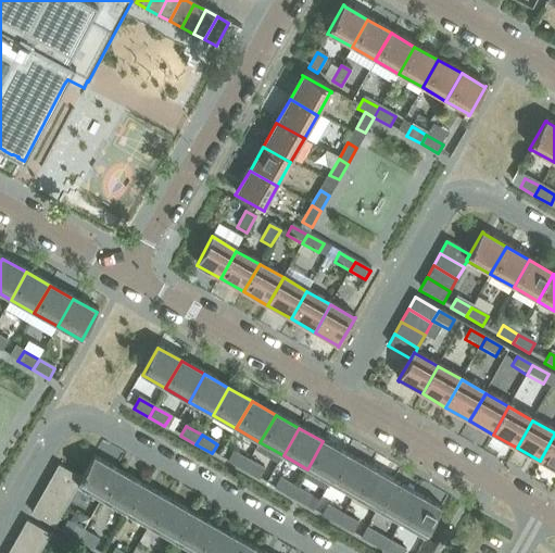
[(554,469),(554,435),(540,461),(554,469)]
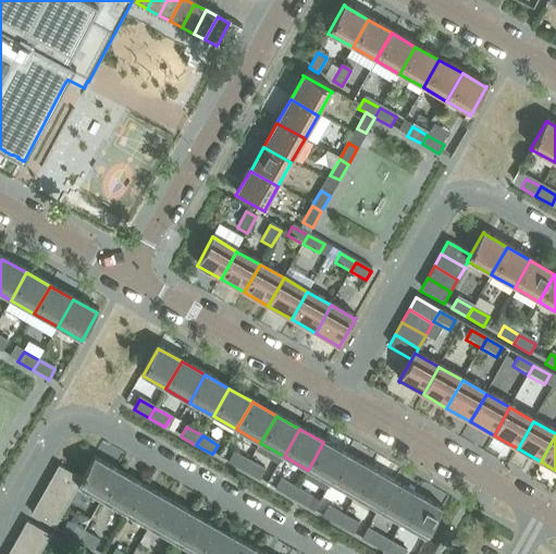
[(308,470),(331,483),(347,456),(323,442),(308,470)]
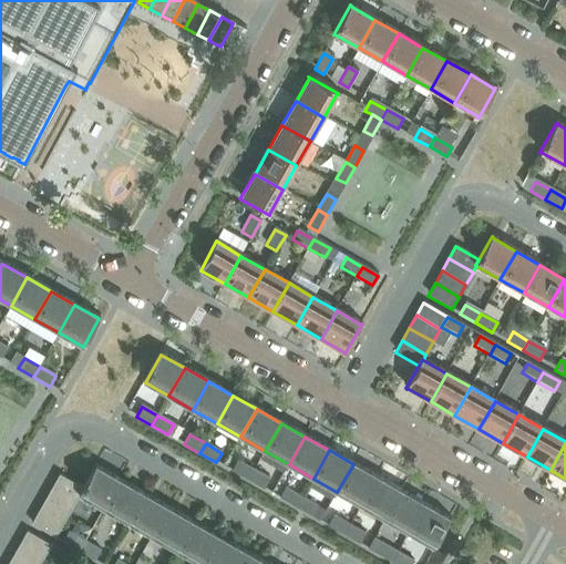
[(232,472),(248,481),(254,471),(238,462),(232,472)]
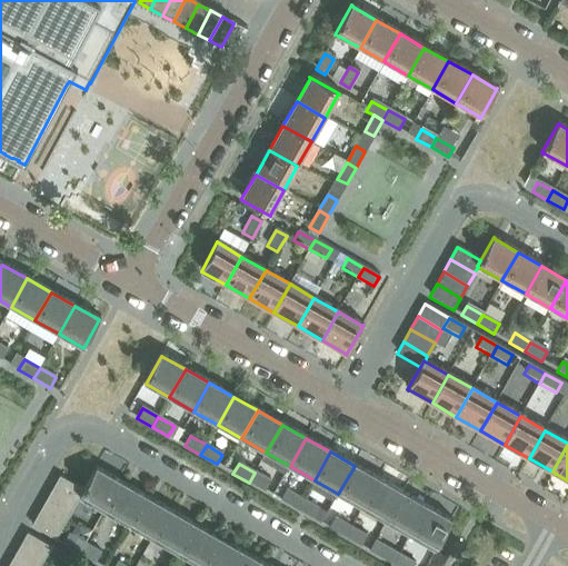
[(379,479),(355,466),(338,494),(362,508),(379,479)]
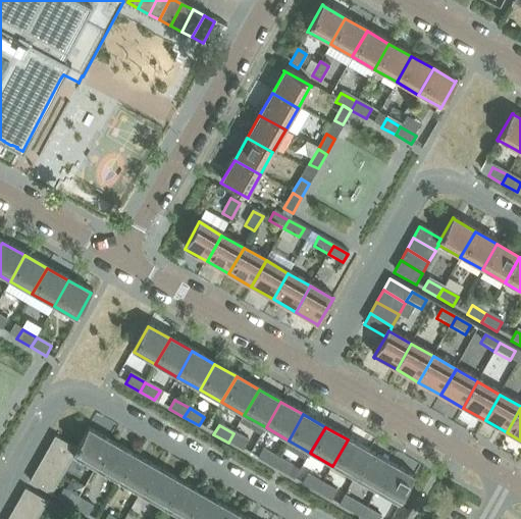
[(96,469),(110,443),(88,430),(89,429),(88,429),(75,451),(72,456),(73,456),(96,469)]
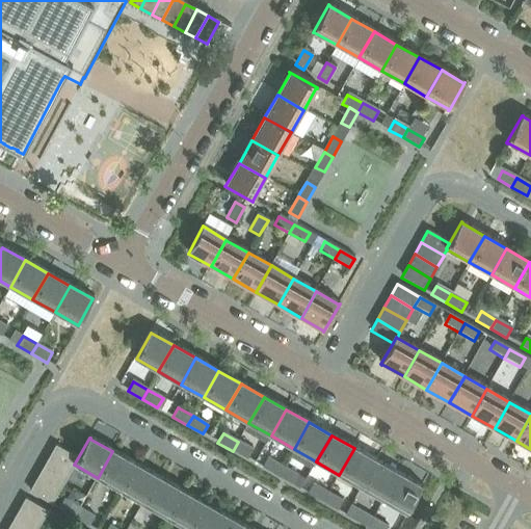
[(233,451),(247,459),(253,450),(238,442),(233,451)]
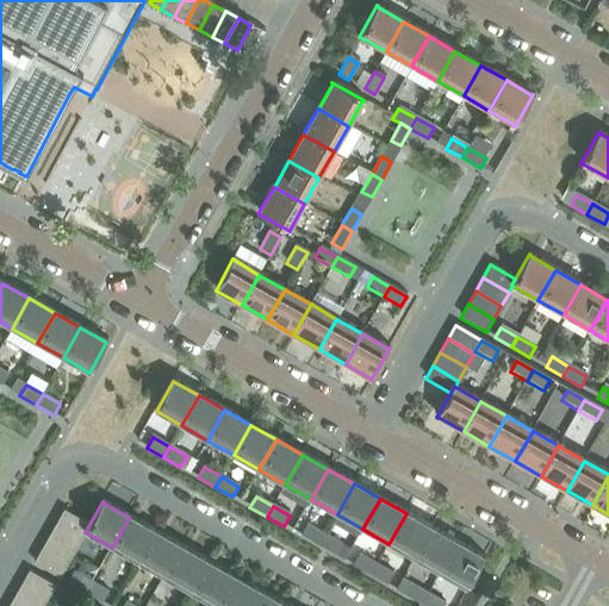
[(85,532),(88,526),(63,512),(56,525),(81,539),(82,539),(86,532),(85,532)]
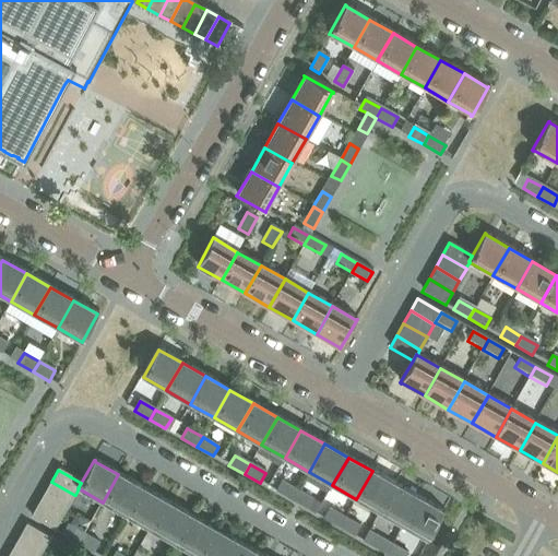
[(372,471),(356,499),(380,512),(395,485),(372,471)]
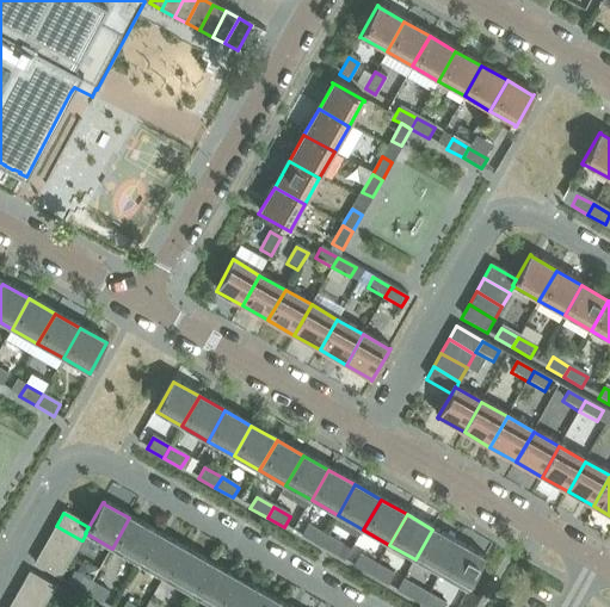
[(137,563),(155,533),(129,518),(112,549),(137,563)]
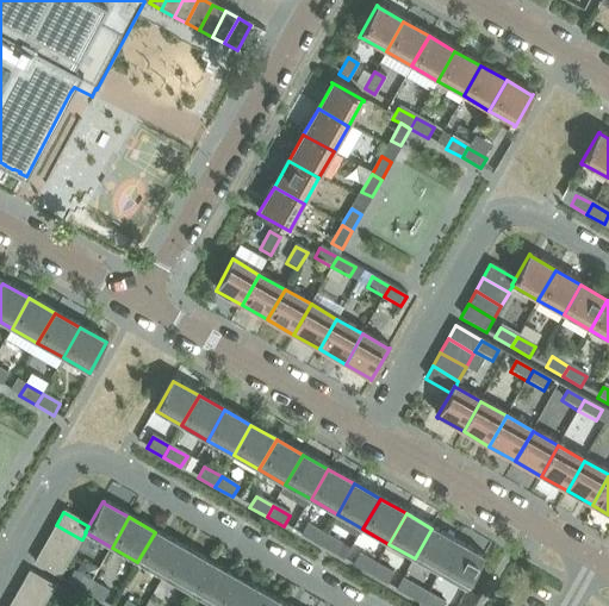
[(81,539),(56,525),(49,538),(74,553),(81,539)]
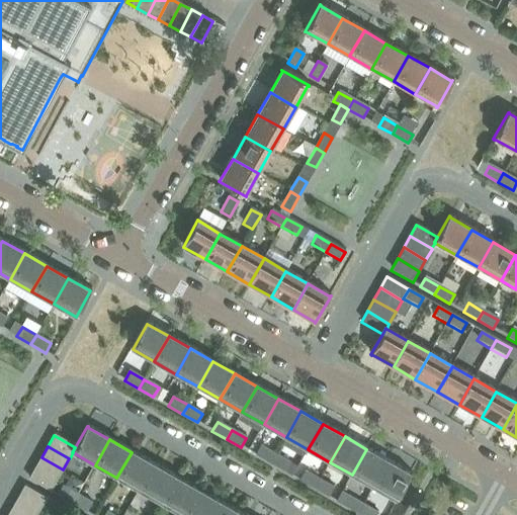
[(256,455),(270,464),(275,455),(261,446),(256,455)]
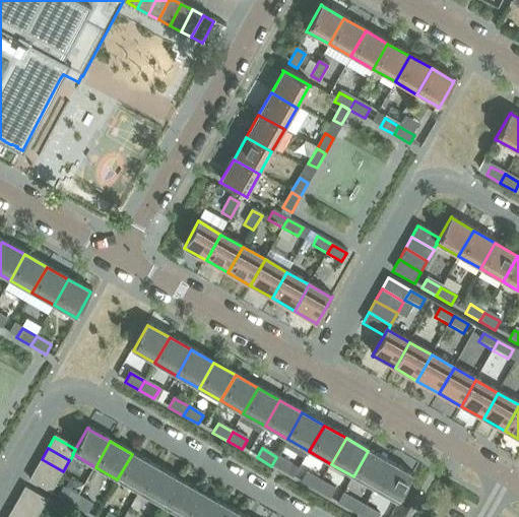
[(353,476),(376,489),(390,463),(368,451),(353,476)]
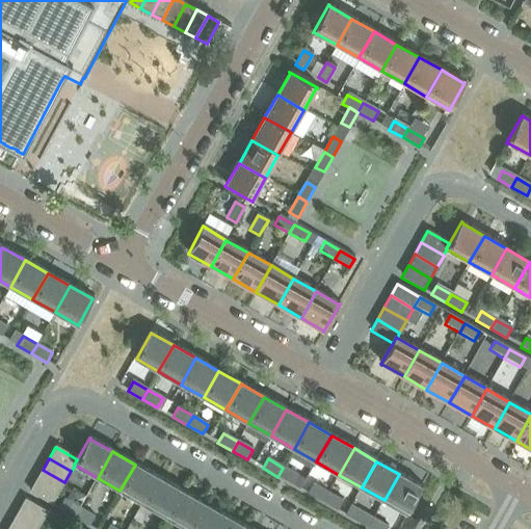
[(142,503),(157,477),(135,465),(120,491),(142,503)]
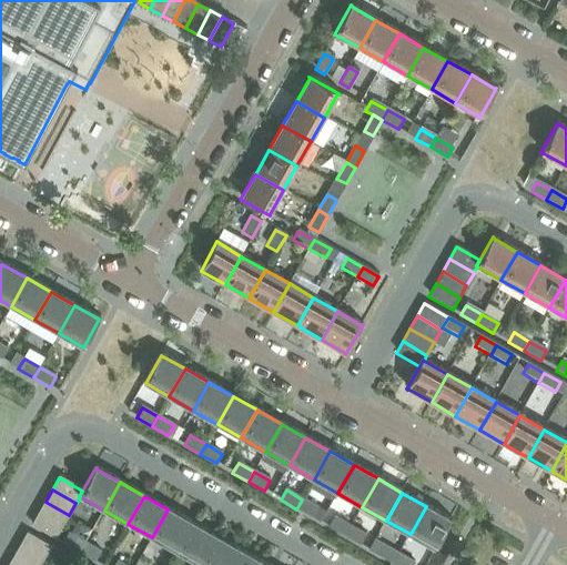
[(296,510),(313,518),(319,508),(302,500),(296,510)]
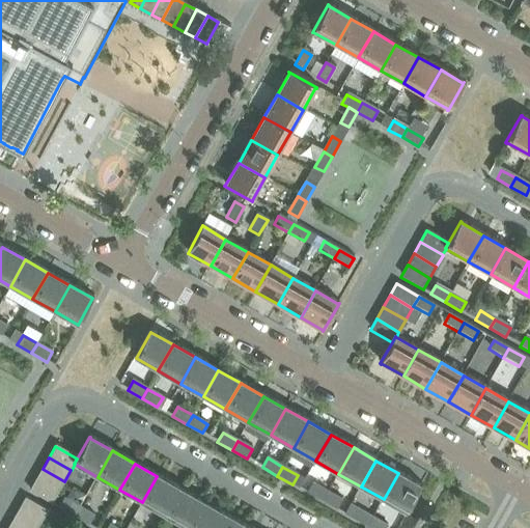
[(64,481),(43,469),(35,480),(58,493),(64,481)]
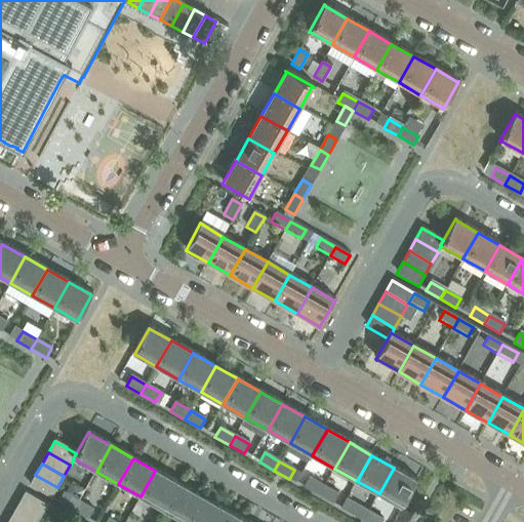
[(394,468),(379,493),(401,507),(401,508),(417,480),(416,480),(415,480),(394,468)]
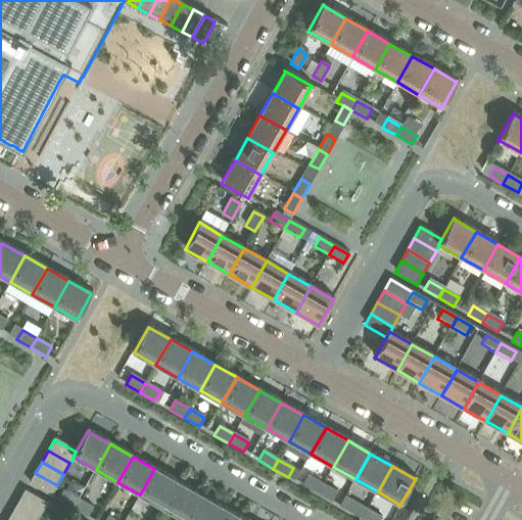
[(162,508),(177,482),(154,469),(140,494),(162,508)]
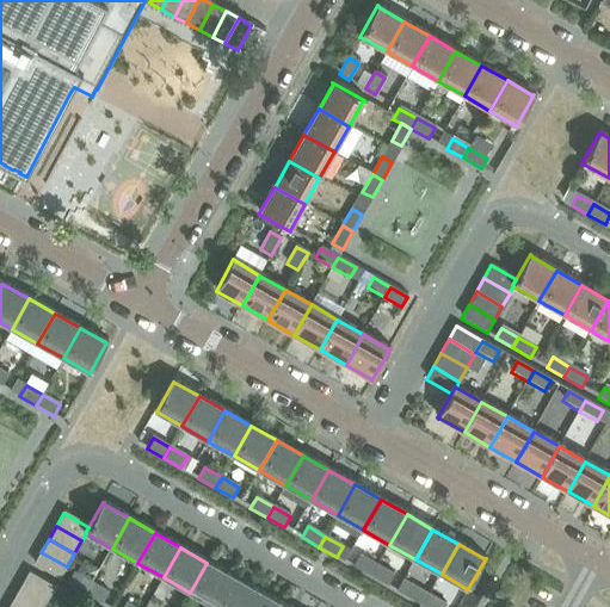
[(67,567),(41,552),(34,565),(60,580),(67,567)]
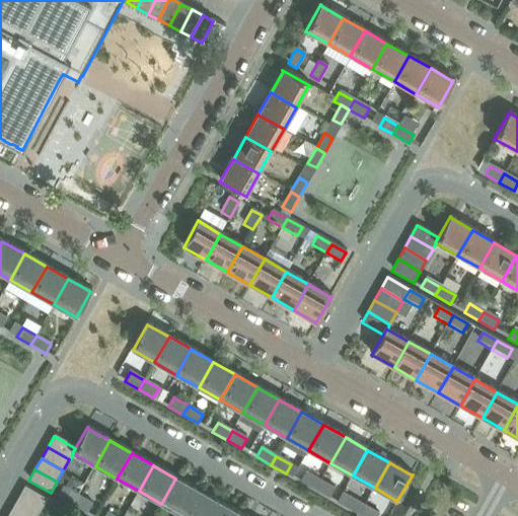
[(300,482),(315,490),(320,481),(306,472),(300,482)]
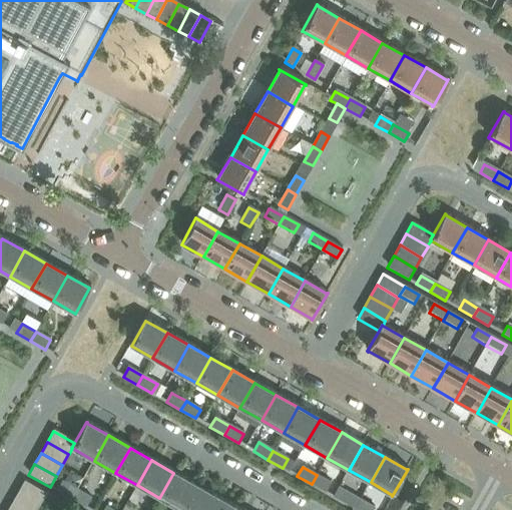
[(181,509),(195,485),(173,473),(159,498),(178,509),(181,509)]
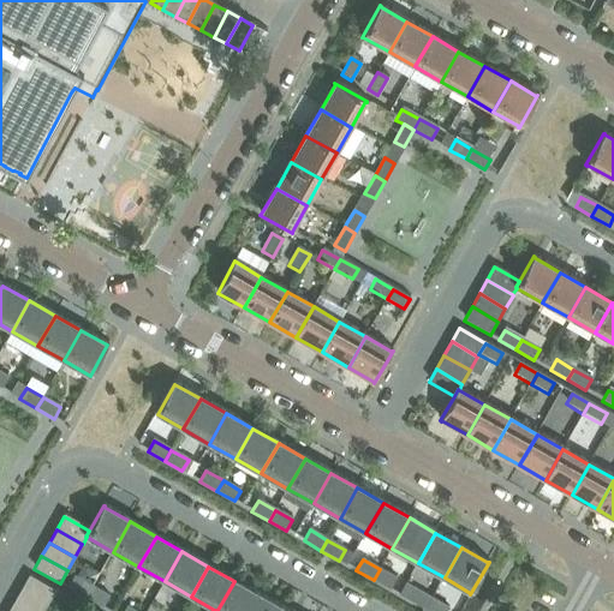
[(374,580),(391,591),(397,580),(380,569),(374,580)]
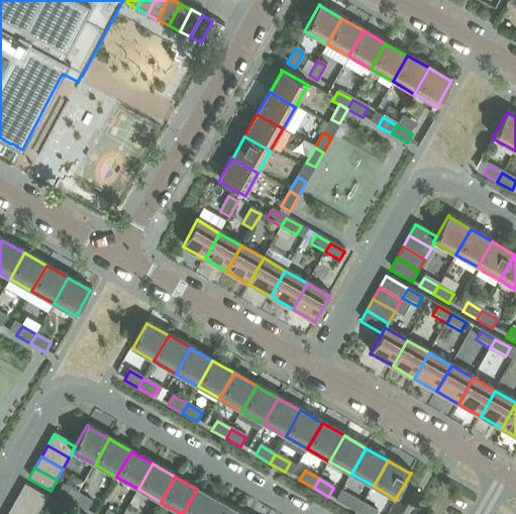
[(40,508),(46,498),(24,486),(18,497),(39,509),(40,508)]
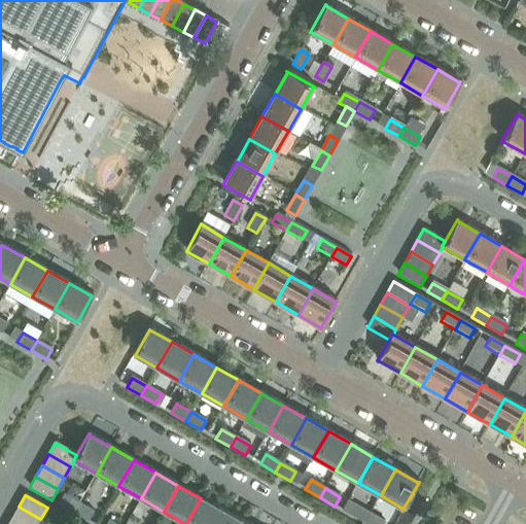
[(58,507),(73,514),(78,505),(63,496),(58,507)]
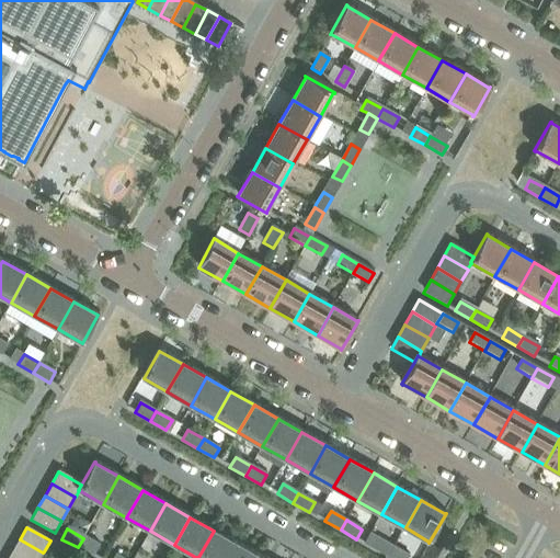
[(229,557),(237,544),(214,531),(198,557),(229,557)]
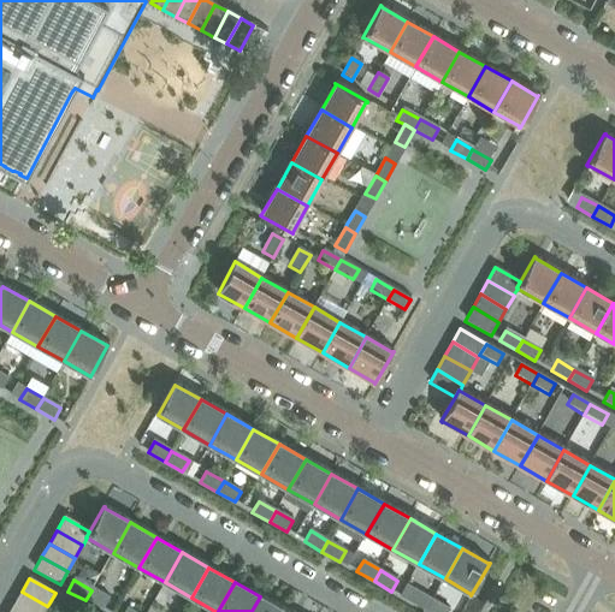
[(401,596),(426,611),(432,600),(407,586),(401,596)]
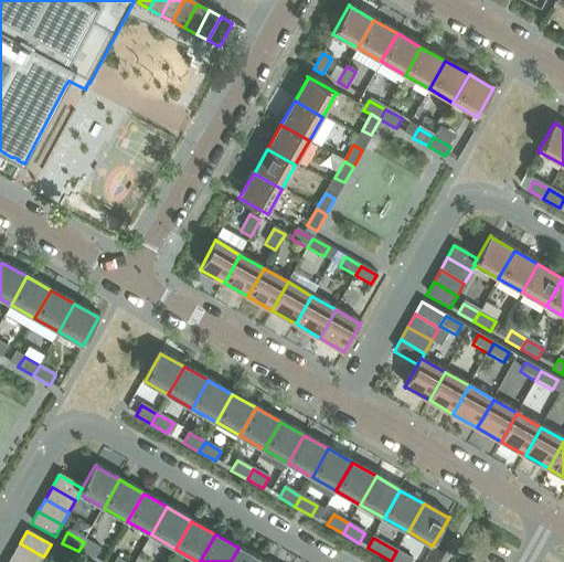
[(78,551),(95,561),(99,551),(84,542),(78,551)]
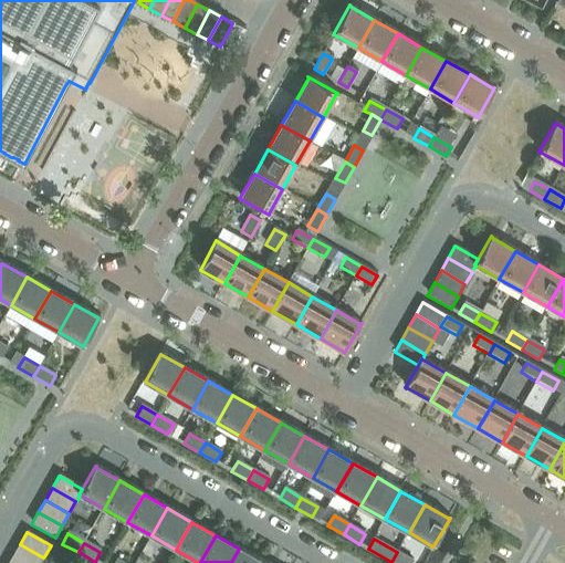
[(40,562),(43,558),(20,544),(12,556),(23,562),(40,562)]
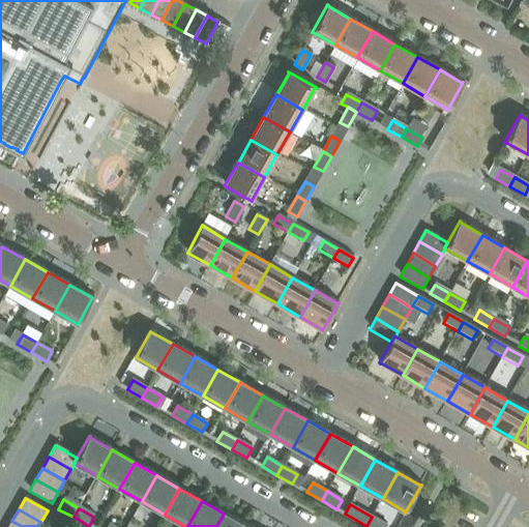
[(48,510),(41,521),(51,526),(59,526),(62,520),(48,510)]
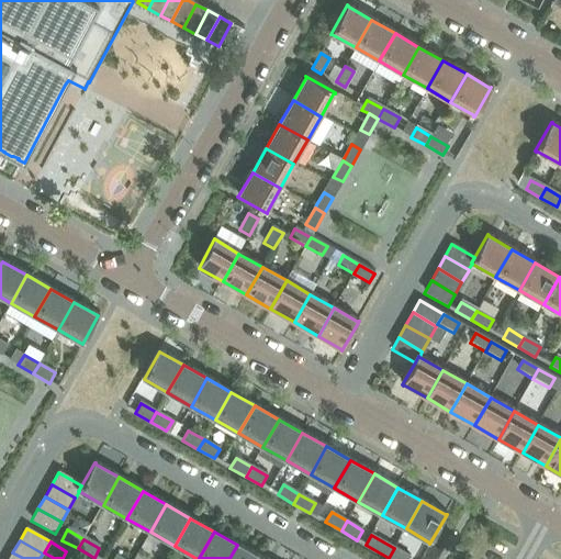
[(259,558),(237,545),(229,558),(259,558)]
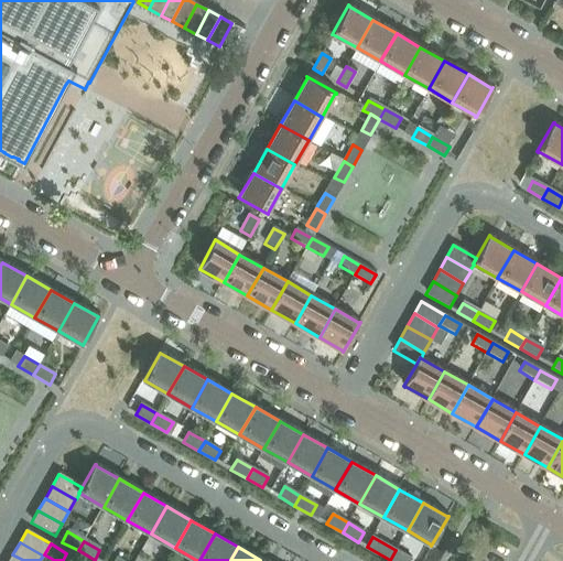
[(390,560),(411,560),(412,559),(396,550),(390,560)]
